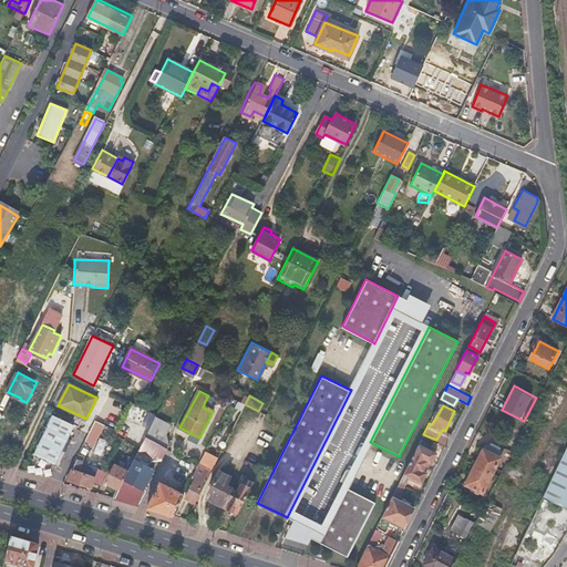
[(57,463),(73,425),(53,415),(35,454),(57,463)]
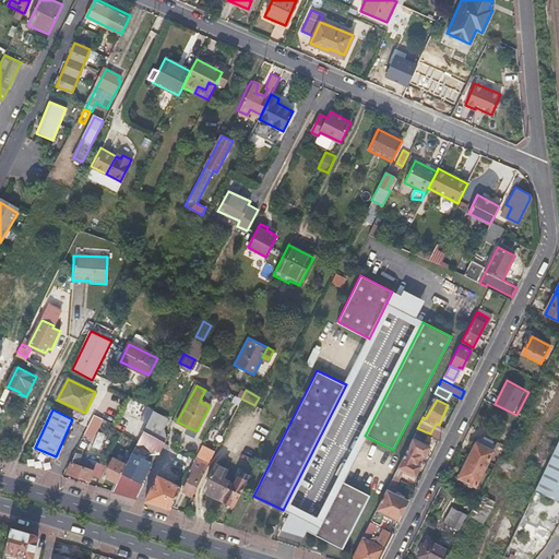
[(118,483),(114,491),(137,498),(144,483),(142,482),(152,463),(141,456),(144,451),(151,454),(161,452),(167,439),(165,428),(169,419),(154,411),(138,443),(127,464),(118,483)]
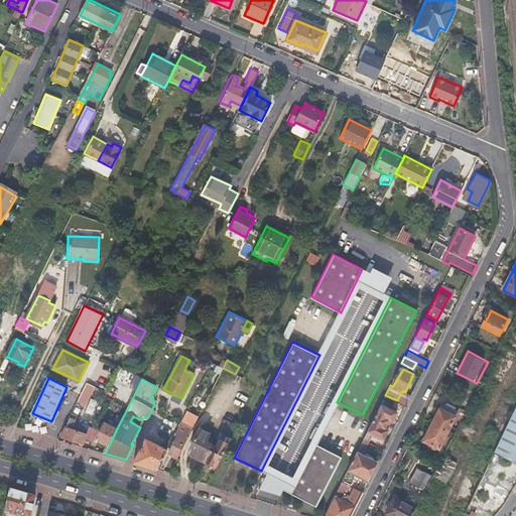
[(95,386),(89,383),(84,391),(91,394),(95,386)]
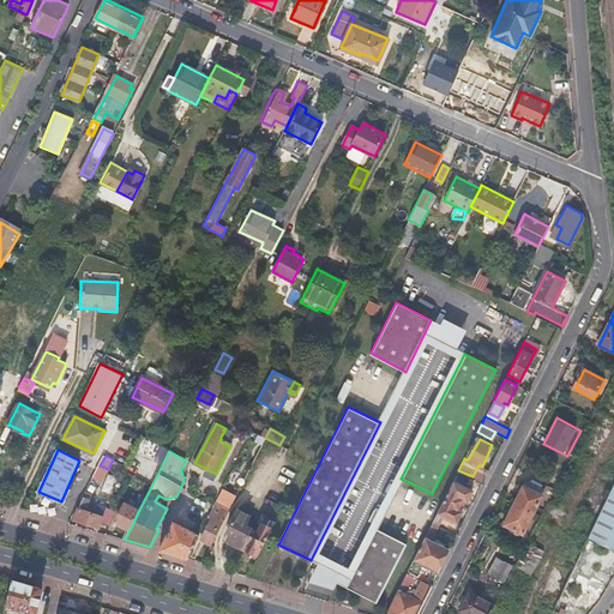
[(470,491),(453,481),(445,498),(457,504),(459,499),(465,501),(470,491)]
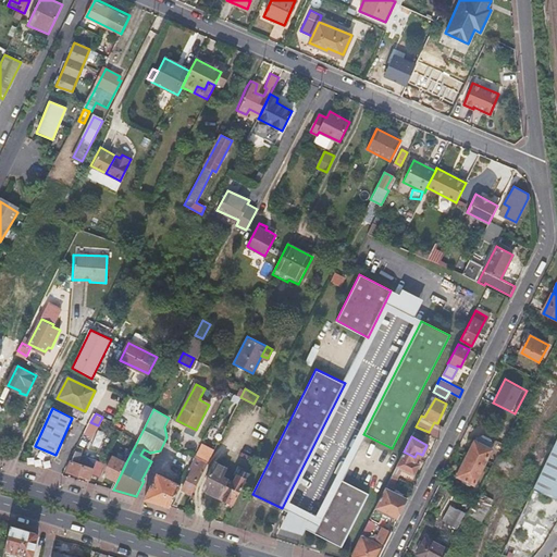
[(474,485),(492,449),(474,441),(457,475),(474,485)]
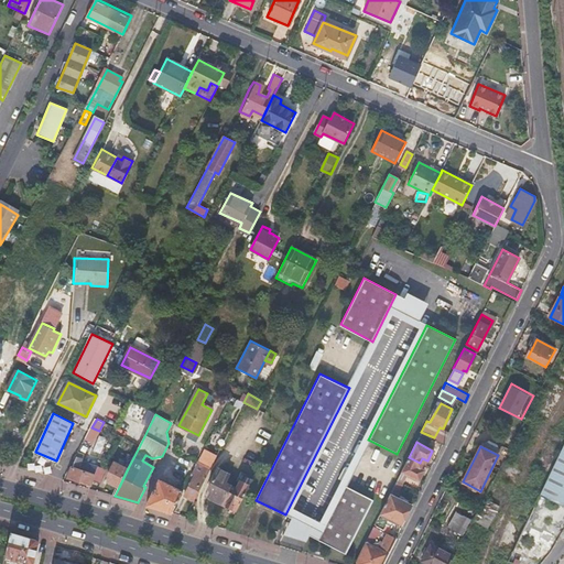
[(563,518),(563,448),(516,543),(523,548),(541,556),(548,551),(563,518)]
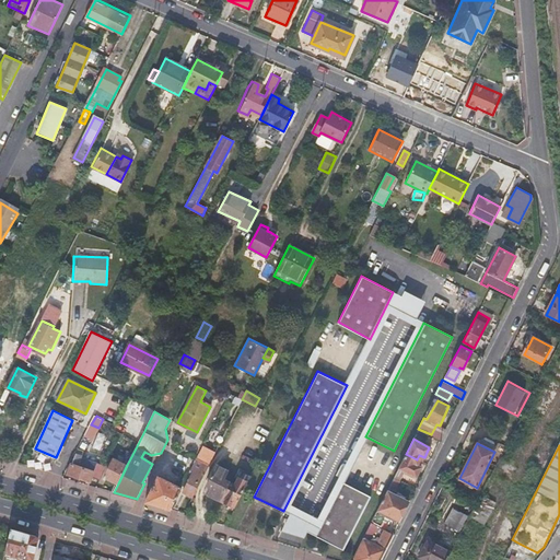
[(213,462),(218,453),(205,446),(200,455),(213,462)]
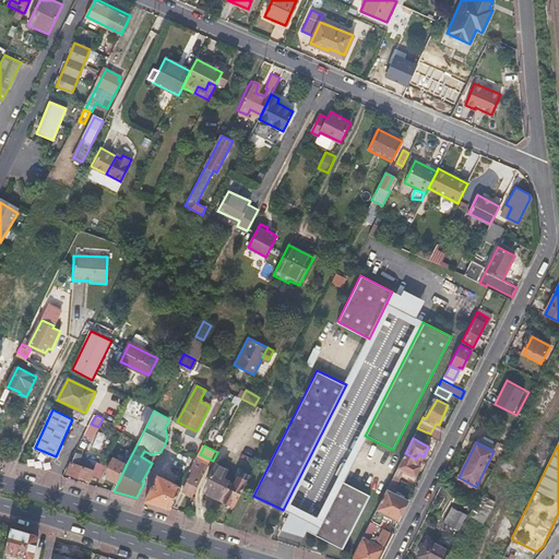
[(74,452),(73,455),(67,472),(90,480),(96,463),(81,458),(82,454),(74,452)]
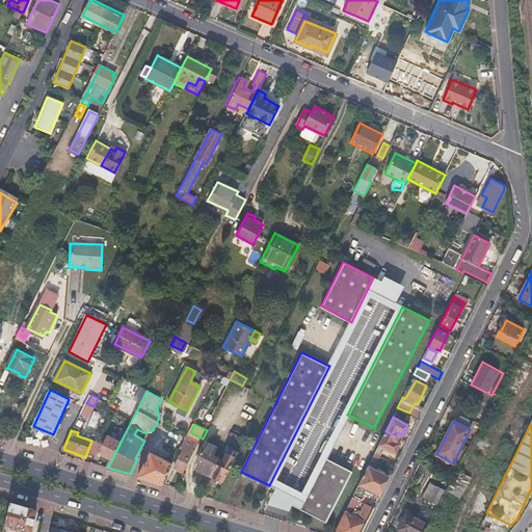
[(396,436),(386,431),(374,454),(378,456),(382,447),(394,452),(398,444),(394,441),(396,436)]
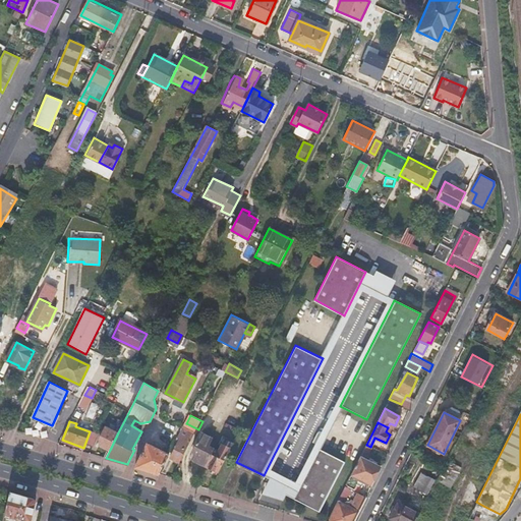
[(177,438),(181,428),(175,425),(171,435),(177,439),(177,438)]
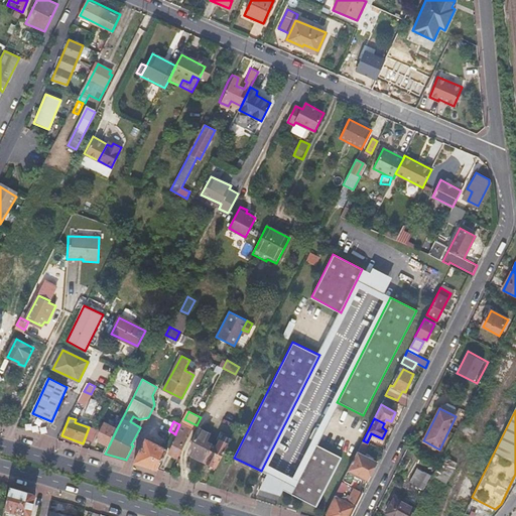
[(100,440),(109,445),(117,428),(106,422),(99,434),(101,435),(100,440)]
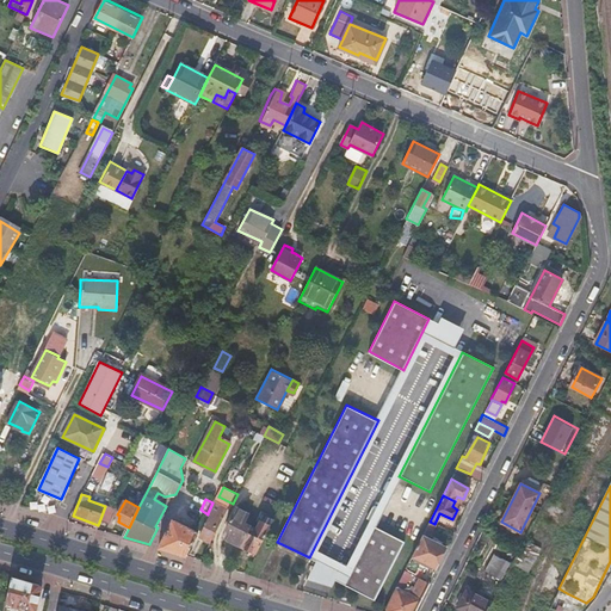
[(228,507),(215,500),(213,503),(208,513),(211,514),(201,537),(210,542),(228,507)]
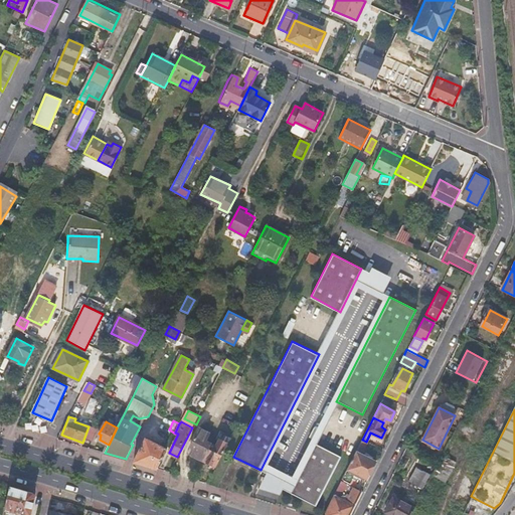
[(216,466),(227,442),(219,438),(216,445),(205,440),(209,432),(200,427),(191,445),(193,447),(190,453),(216,466)]
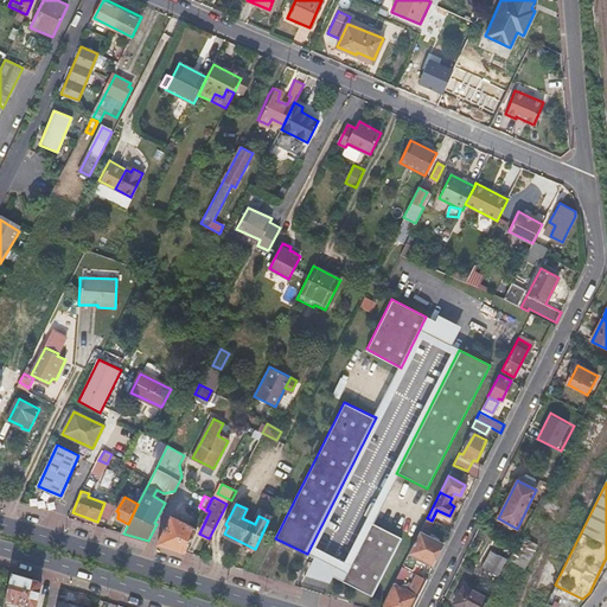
[(172,517),(157,544),(185,553),(196,530),(172,517)]
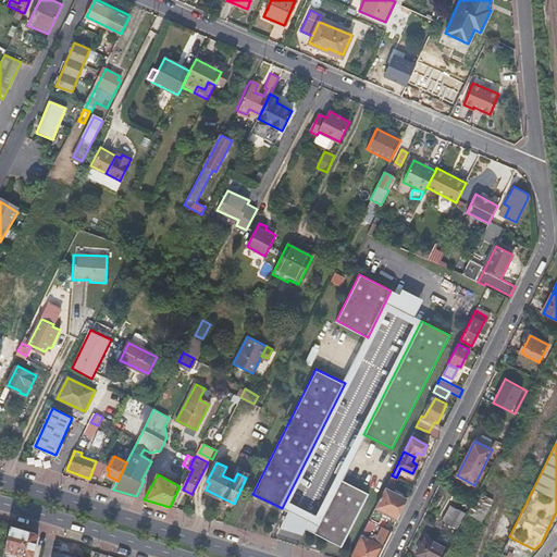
[(387,482),(385,487),(381,497),(403,508),(407,498),(391,490),(396,478),(392,475),(387,482)]
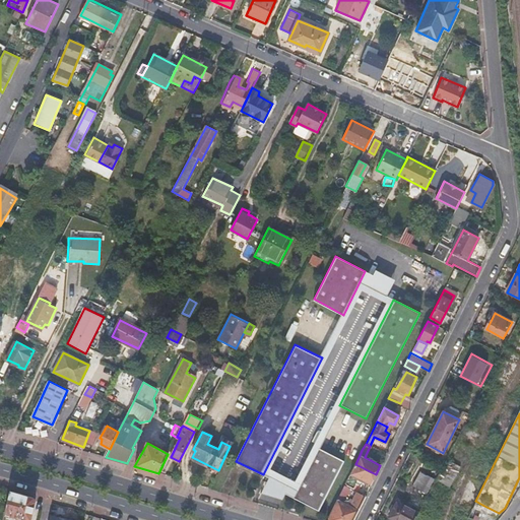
[(344,461),(318,448),(293,498),(319,511),(344,461)]
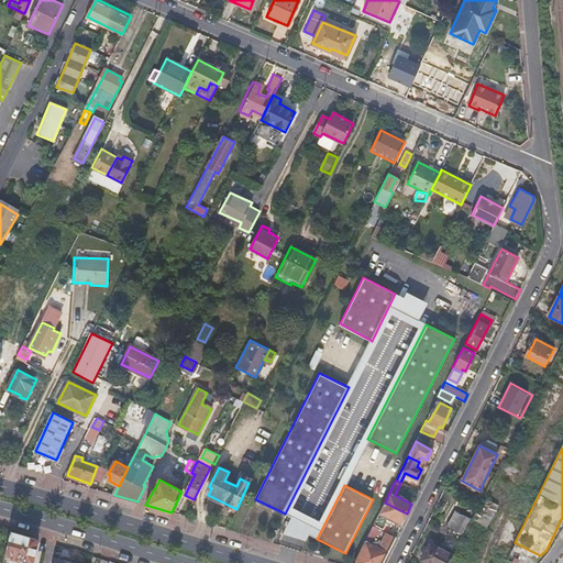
[(484,498),(479,506),(472,520),(486,528),(498,506),(484,498)]
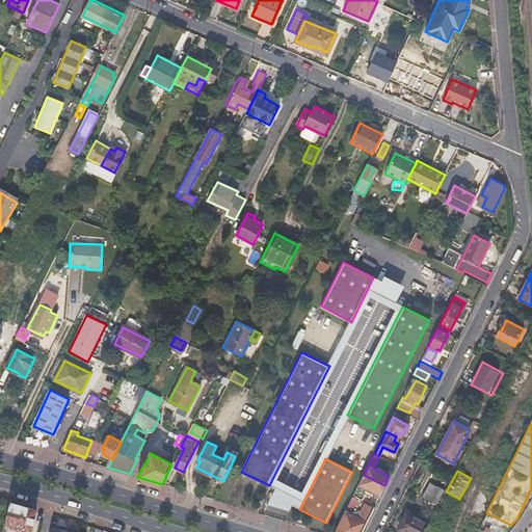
[(358,483),(355,490),(353,495),(362,499),(368,488),(379,495),(384,485),(364,475),(358,483)]
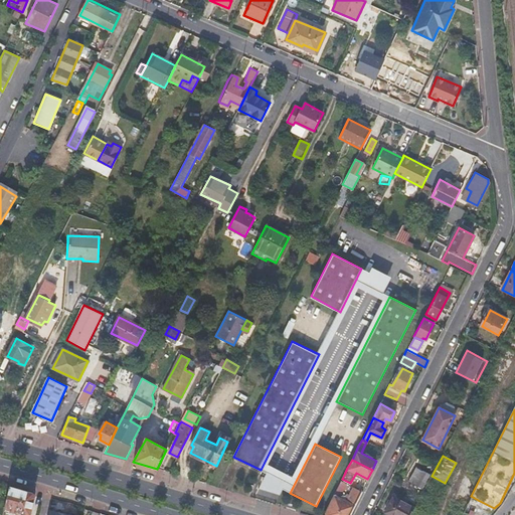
[(419,486),(426,473),(417,468),(410,482),(419,486)]
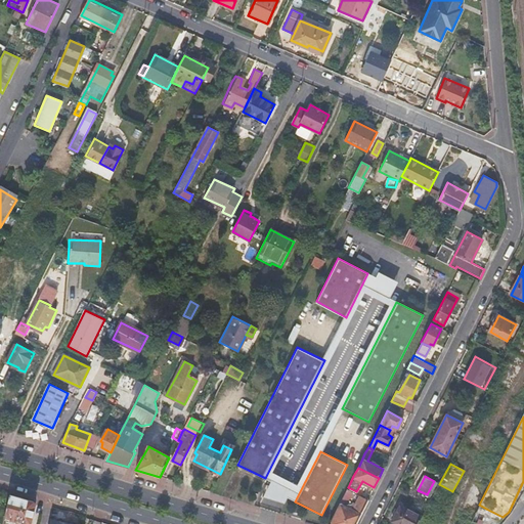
[(344,496),(329,523),(354,523),(367,499),(347,489),(344,496)]
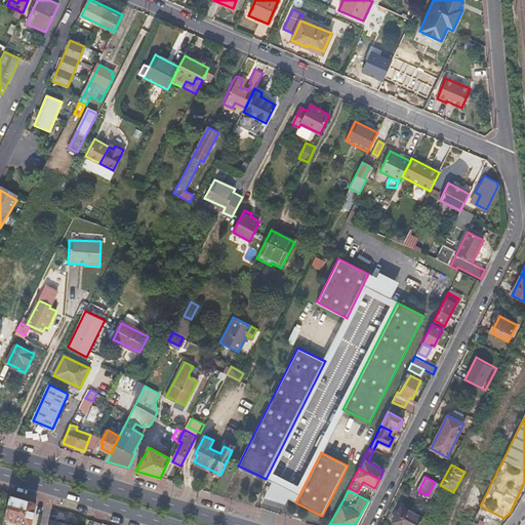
[(33,501),(9,495),(4,518),(30,524),(33,513),(35,505),(33,501)]
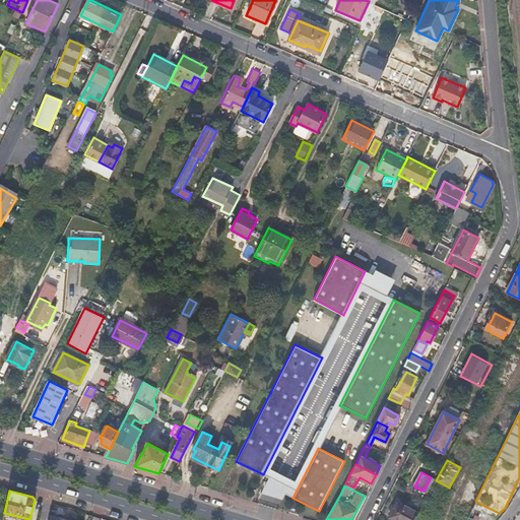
[(393,519),(414,519),(418,513),(397,502),(389,518),(393,519)]
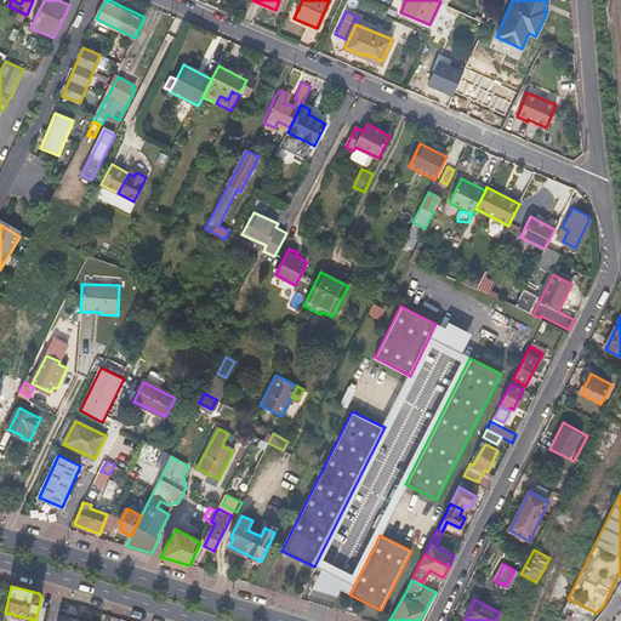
[(543,620),(567,620),(569,615),(547,609),(543,620)]
